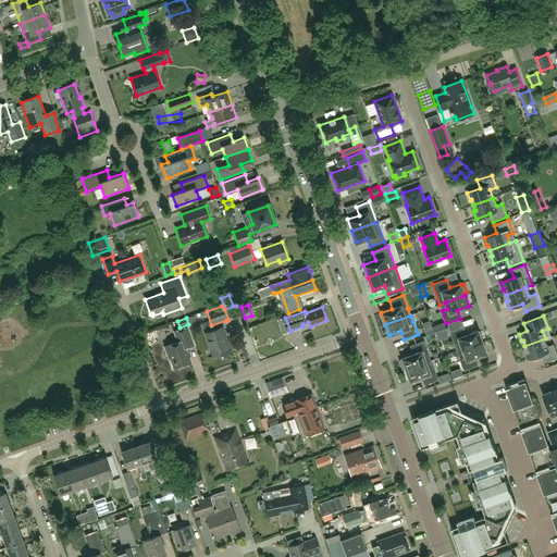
[(422,324),(425,334),(433,332),(429,321),(422,324)]
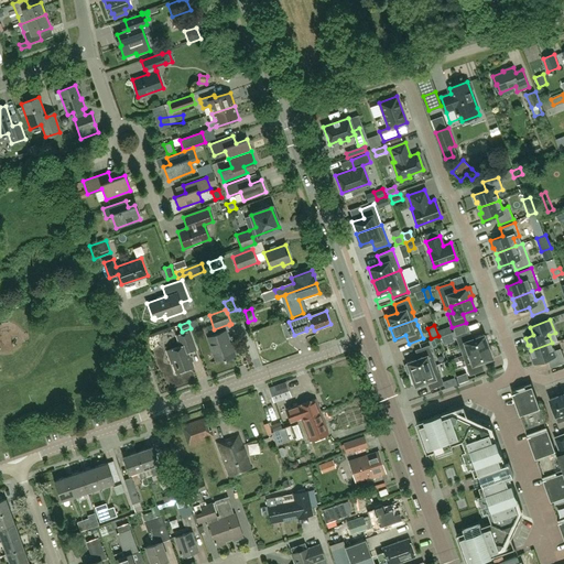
[(240,326),(234,328),(237,339),(245,337),(240,326)]
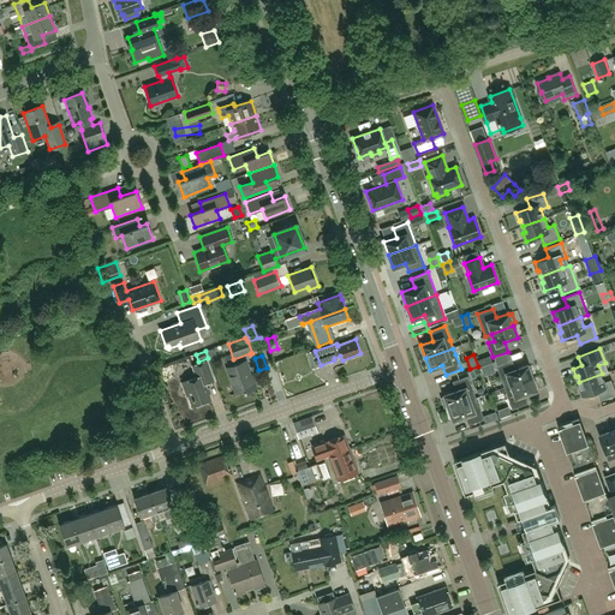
[(181,382),(186,395),(189,394),(192,406),(212,399),(206,383),(214,381),(207,359),(192,365),(197,376),(181,382)]
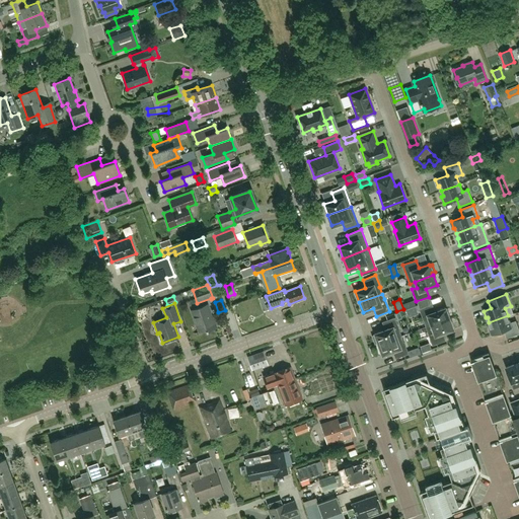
[(213,317),(211,317),(210,314),(211,314),(207,304),(191,310),(199,331),(206,329),(207,331),(217,327),(213,317)]
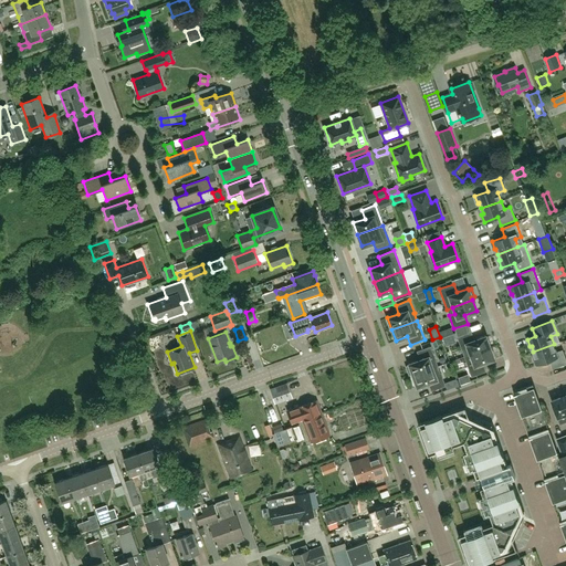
[(464,357),(490,347),(485,336),(474,339),(471,332),(457,337),(461,350),(468,348),(470,354),(464,356),(464,357)]
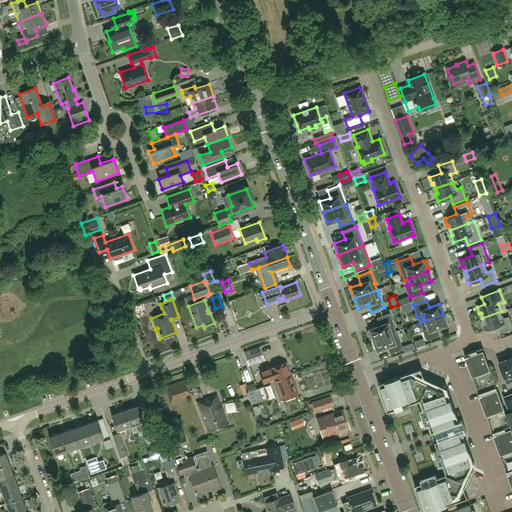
[(412,309),(409,302),(400,305),(403,313),(412,309)]
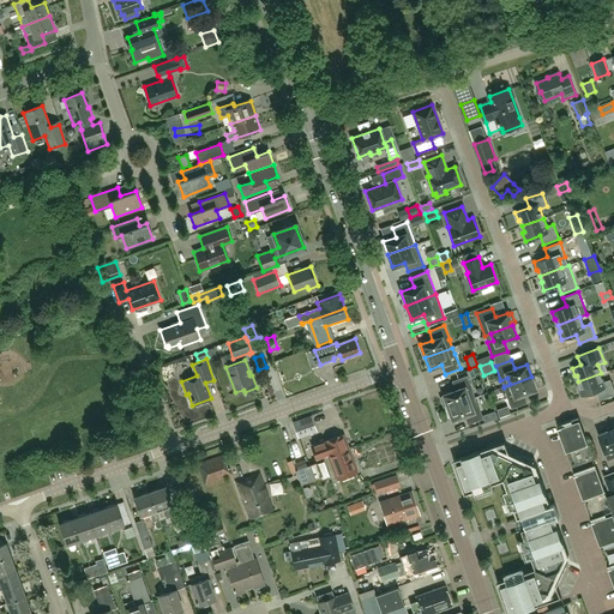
[(603,383),(601,373),(578,381),(581,387),(579,389),(582,396),(596,391),(600,399),(613,393),(613,390),(611,380),(603,383)]
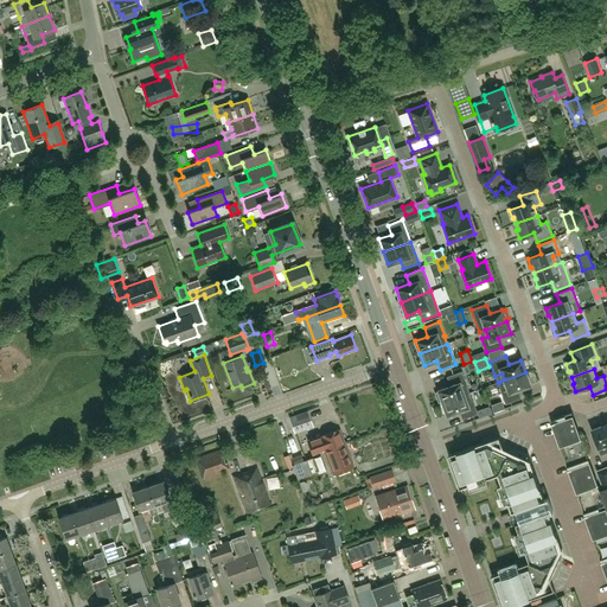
[(442,403),(470,393),(466,385),(467,385),(461,371),(447,377),(449,385),(438,390),(442,403)]
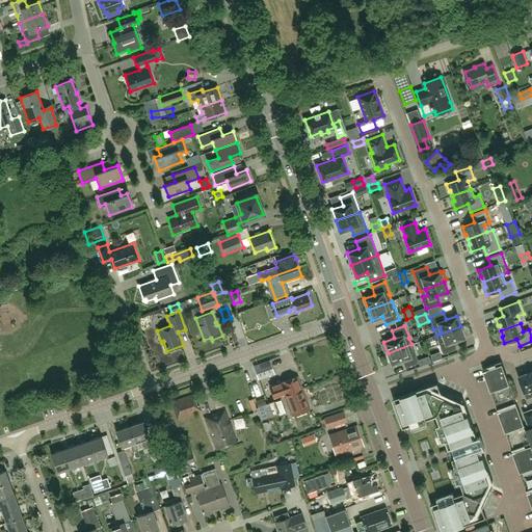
[(464,338),(460,326),(436,336),(443,354),(456,349),(453,341),(464,338)]
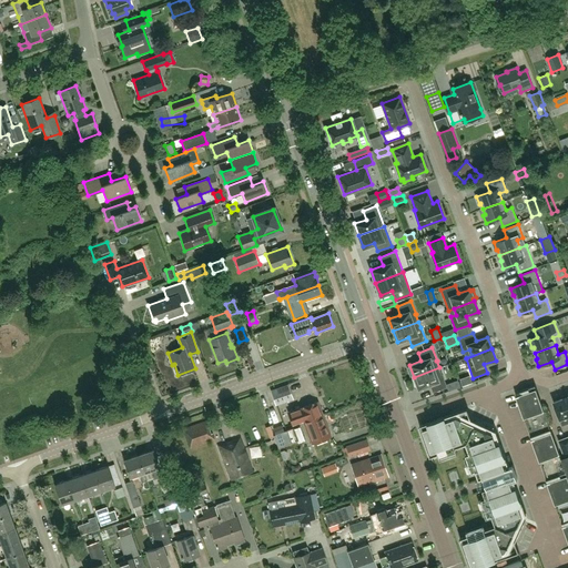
[(442,374),(439,367),(414,377),(418,388),(429,384),(433,393),(447,387),(442,374)]
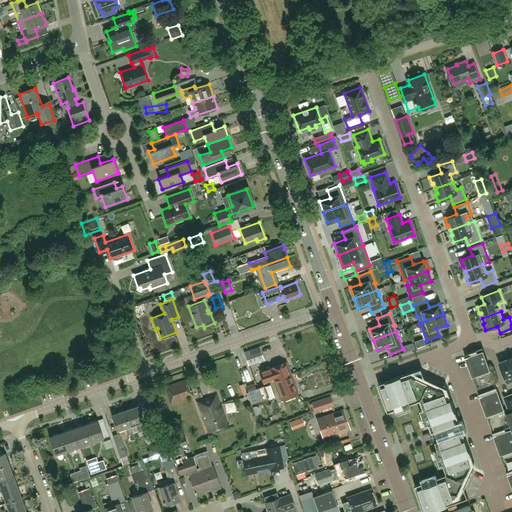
[(259,347),(243,353),(248,366),(258,363),(259,363),(265,361),(259,347)]
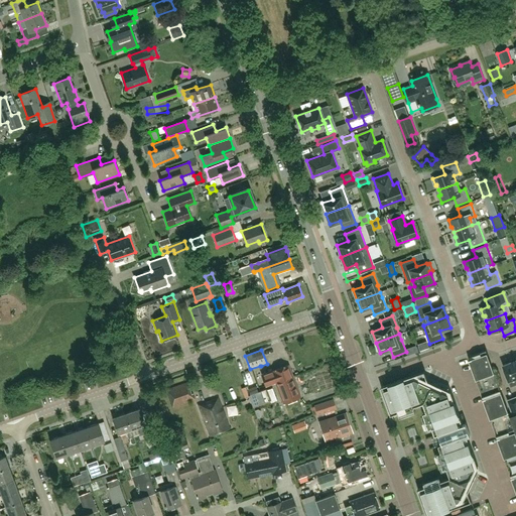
[(482,396),(501,390),(486,350),(469,357),(470,359),(469,360),(482,396)]
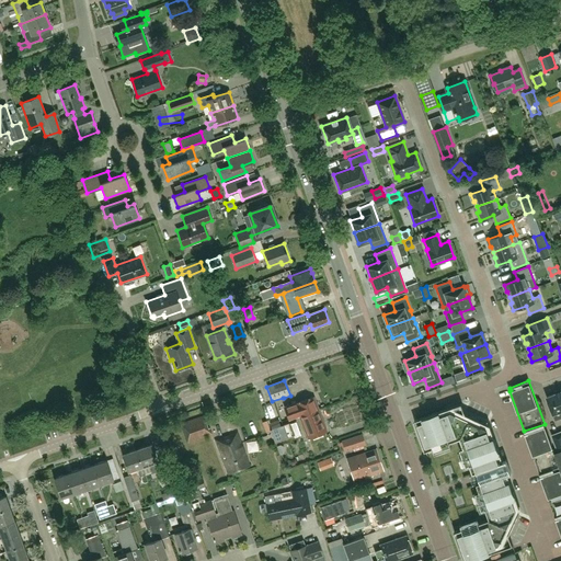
[(560,391),(547,397),(556,420),(560,418),(560,412),(560,411),(560,410),(560,391)]
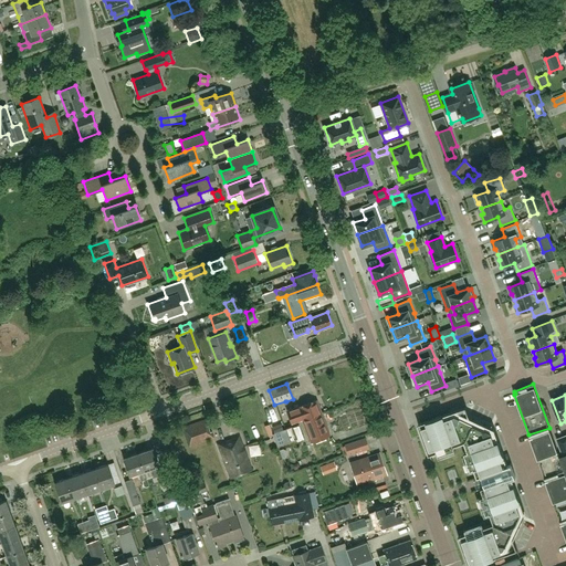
[(302,419),(321,412),(315,399),(285,409),(291,423),(302,419)]
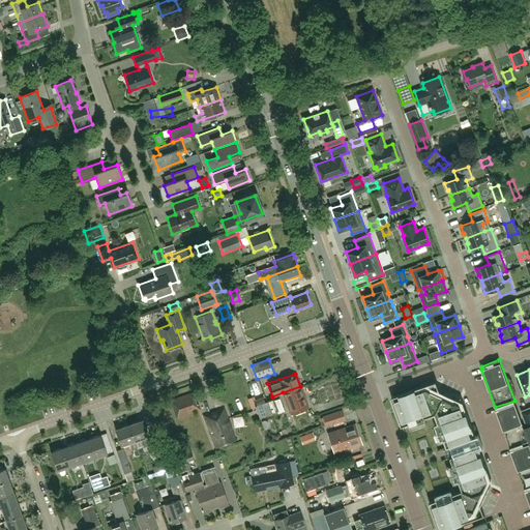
[(436,381),(393,396),(392,400),(402,427),(435,414),(463,491),(430,502),(438,528),(445,525),(446,529),(484,516),(481,505),(492,482),(479,448),(483,447),(478,435),(475,436),(463,402),(440,391),(436,381)]
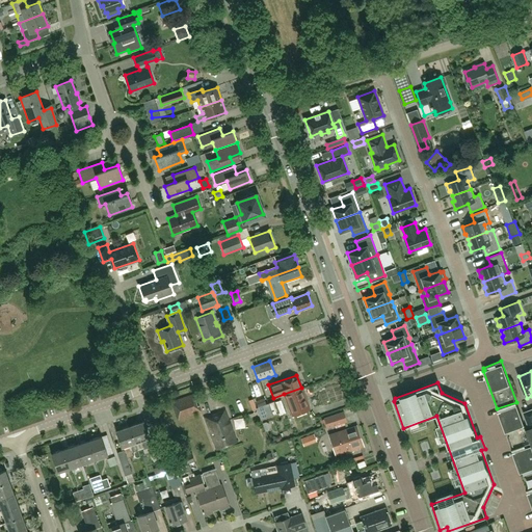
[(310,409),(301,388),(284,394),(292,416),(310,409)]
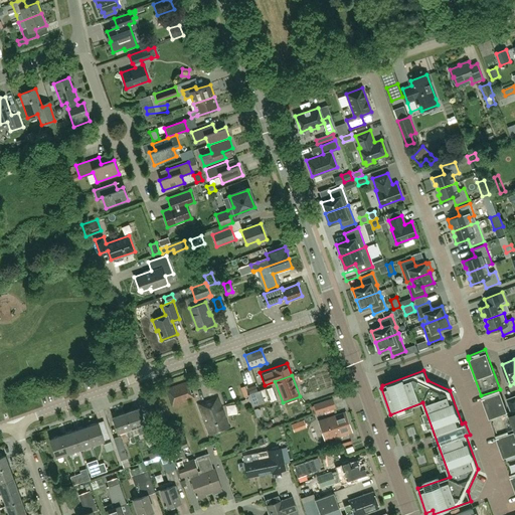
[(166,389),(172,406),(194,398),(188,381),(166,389)]
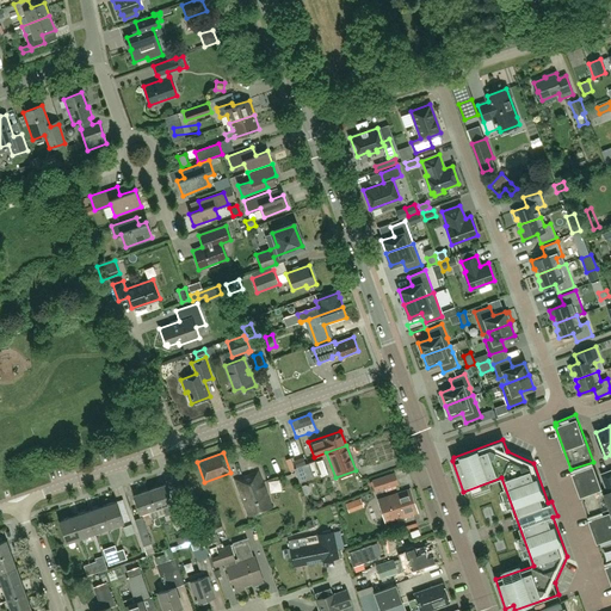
[(593,462),(571,469),(587,516),(610,506),(610,491),(604,494),(593,462)]
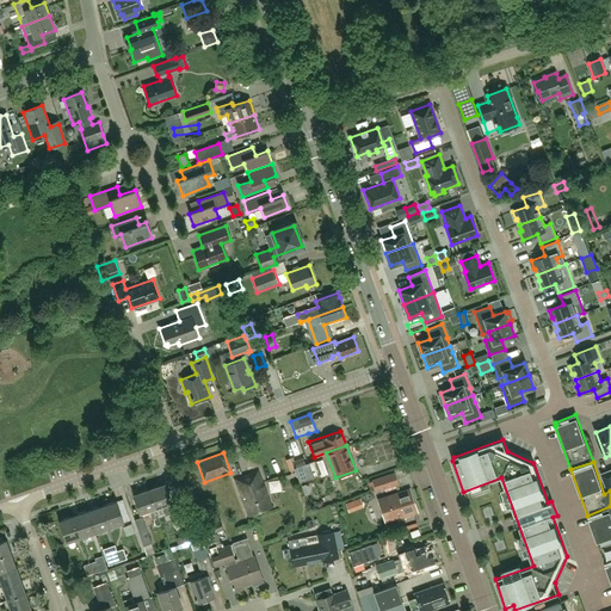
[(322,463),(296,473),(300,482),(326,473),(322,463)]
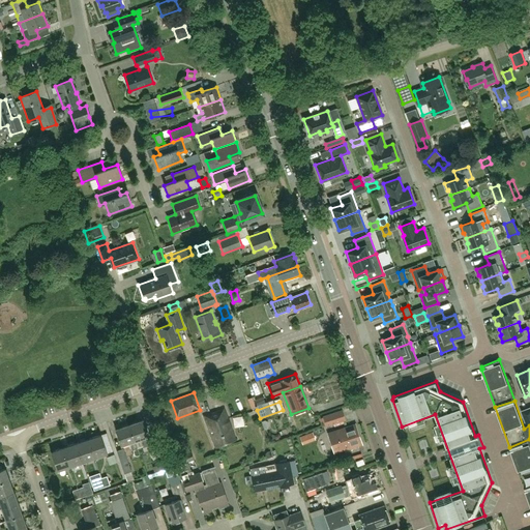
[(211,414),(204,416),(215,448),(236,440),(224,409),(216,411),(211,414)]
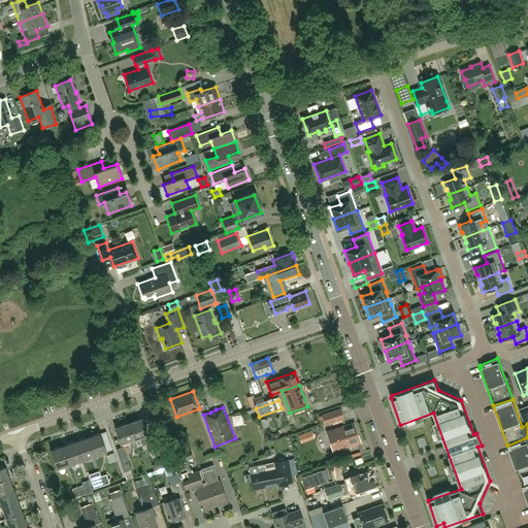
[(321,415),(324,425),(343,419),(339,408),(321,415)]
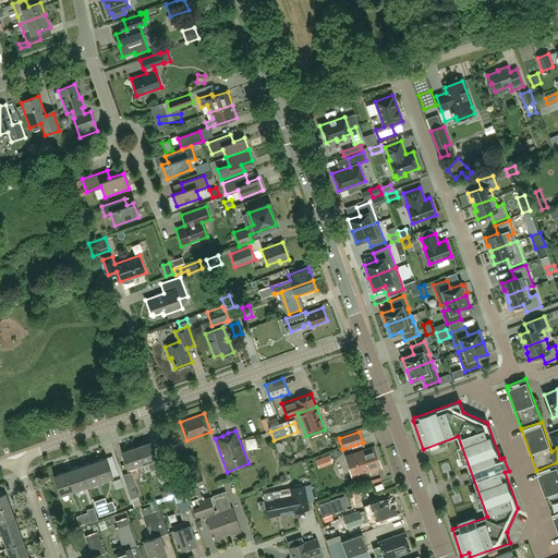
[(150,443),(136,448),(144,472),(150,470),(147,461),(157,459),(150,443)]
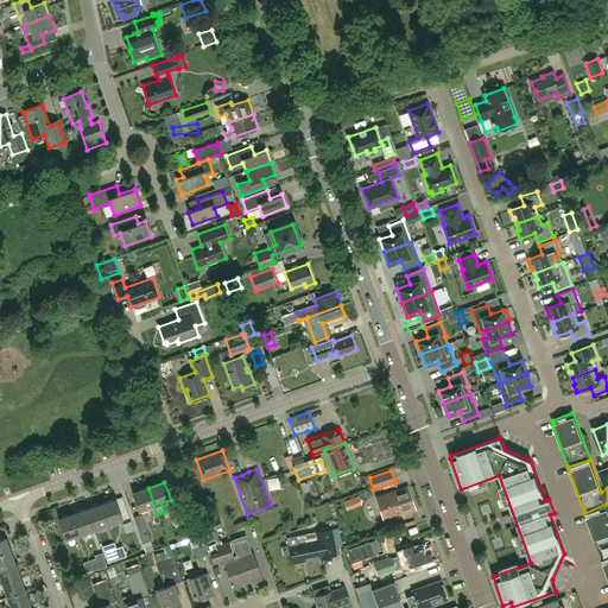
[(157,514),(149,488),(132,493),(139,511),(149,507),(151,517),(157,514)]
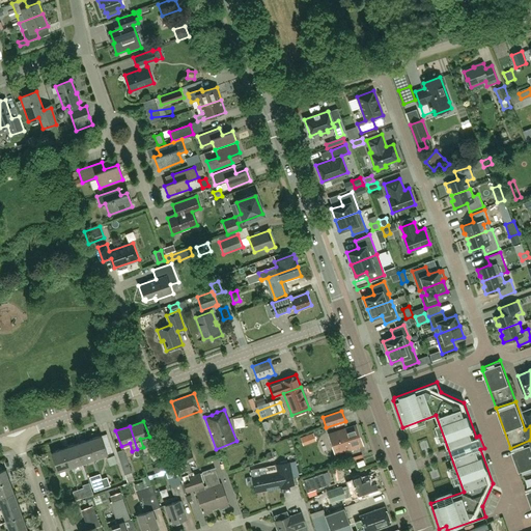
[(356,426),(329,436),(335,453),(361,444),(356,426)]
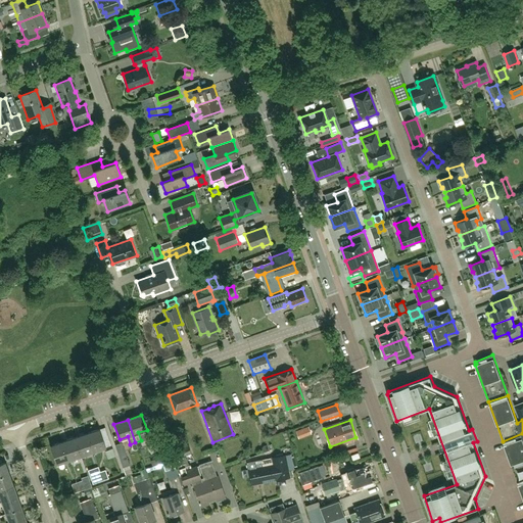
[(298,438),(312,433),(308,426),(296,431),(298,438)]
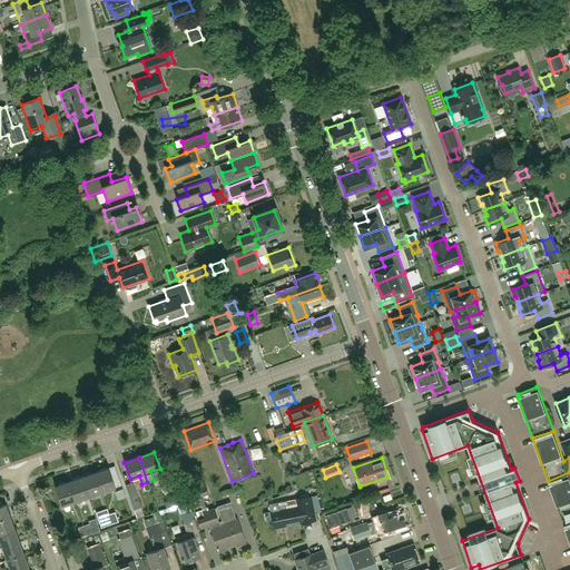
[(108,468),(95,472),(101,492),(115,488),(121,485),(115,465),(108,468)]
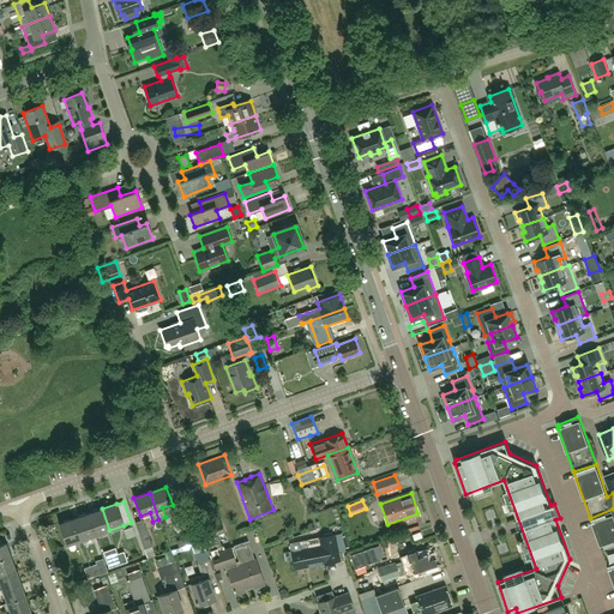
[(173,510),(179,528),(187,525),(180,507),(173,510)]
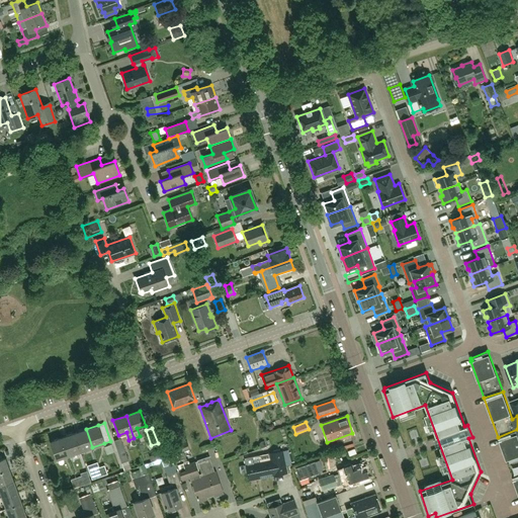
[(86,429),(74,433),(80,451),(92,447),(86,429)]
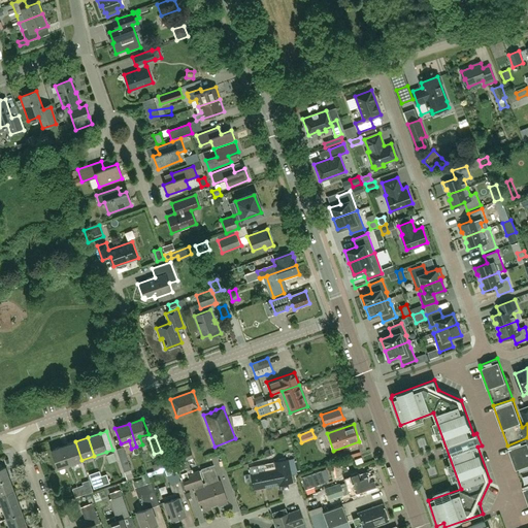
[(527,437),(507,446),(522,486),(527,483),(527,437)]
